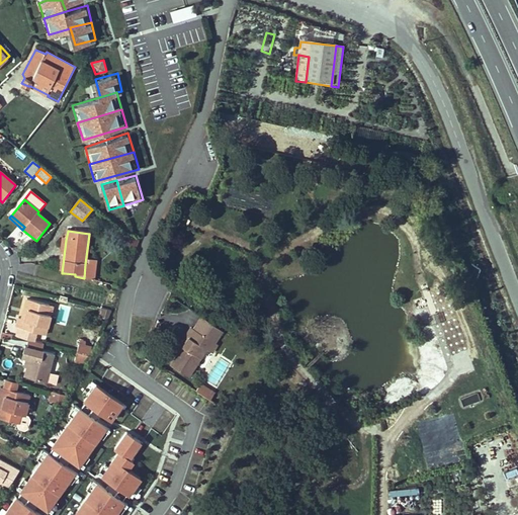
[(94,281),(96,265),(85,264),(84,278),(94,281)]
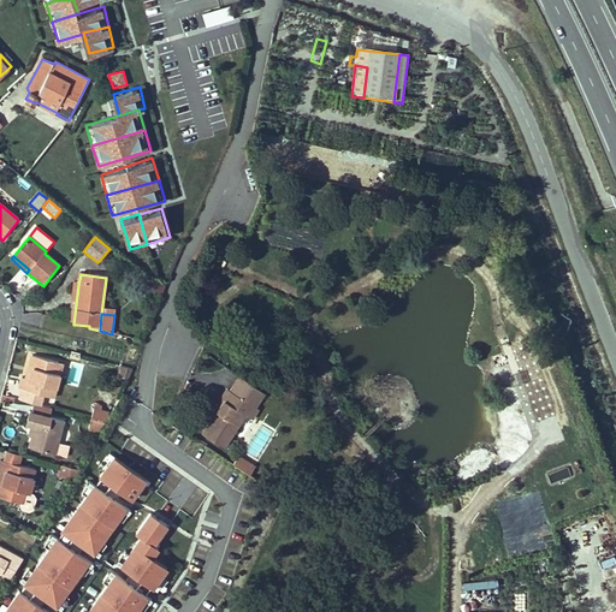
[(53,400),(60,375),(55,374),(59,363),(33,357),(29,369),(33,370),(30,381),(27,380),(22,379),(19,391),(53,400)]
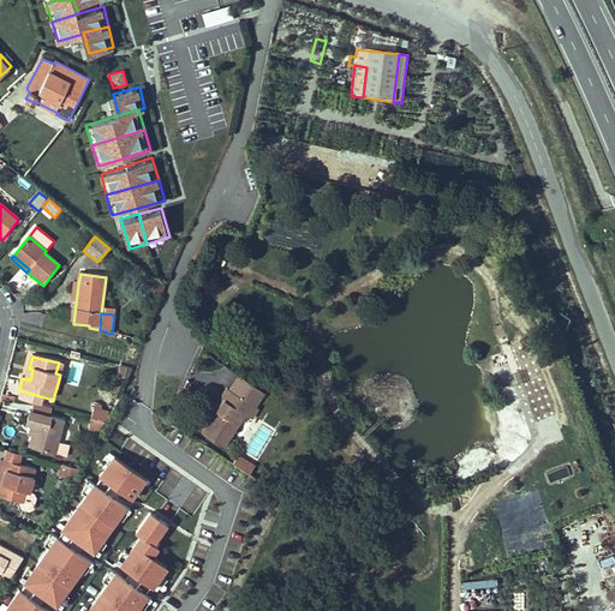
[(132,370),(120,367),(118,376),(127,379),(132,370)]
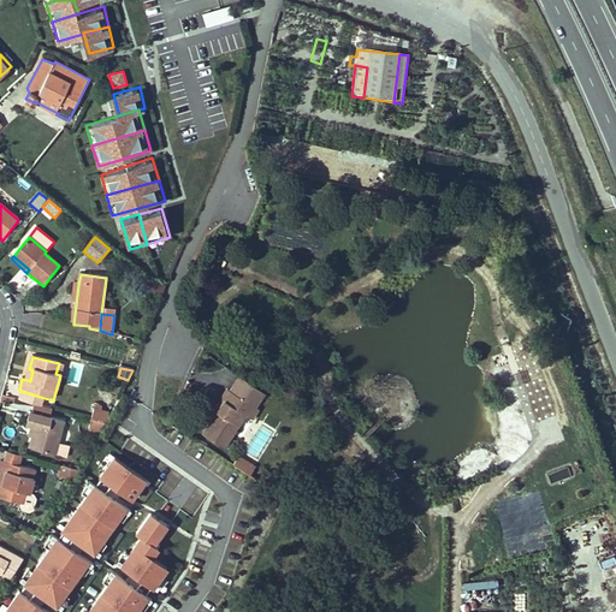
[(262,393),(240,379),(234,388),(256,403),(262,393)]
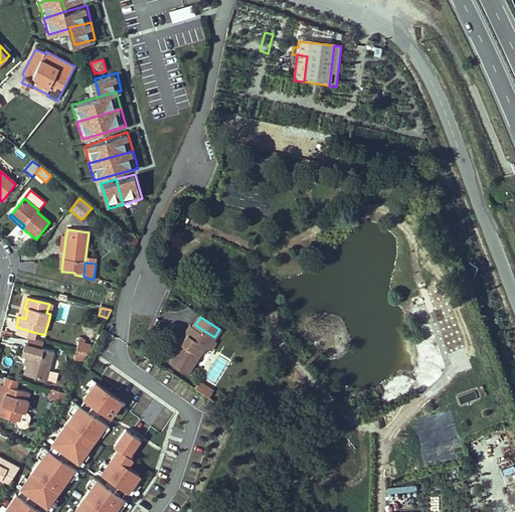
[(195,325),(193,328),(211,340),(214,337),(195,325)]
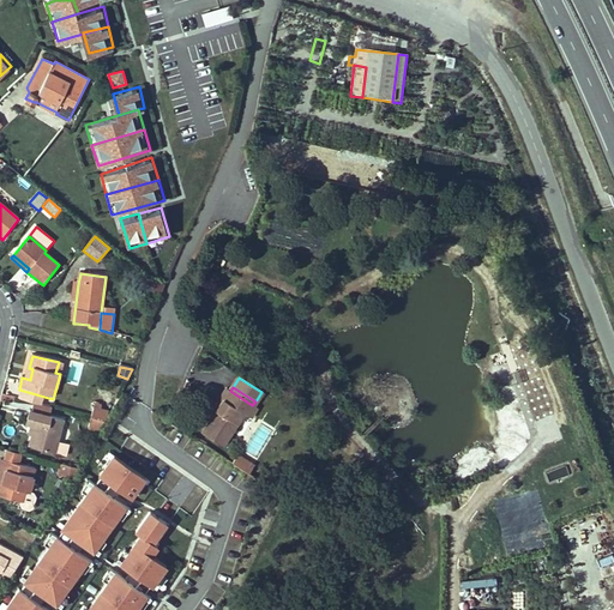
[(220,399),(223,402),(214,417),(203,435),(223,448),(244,415),(251,420),(257,409),(252,405),(230,391),(227,388),(220,399)]
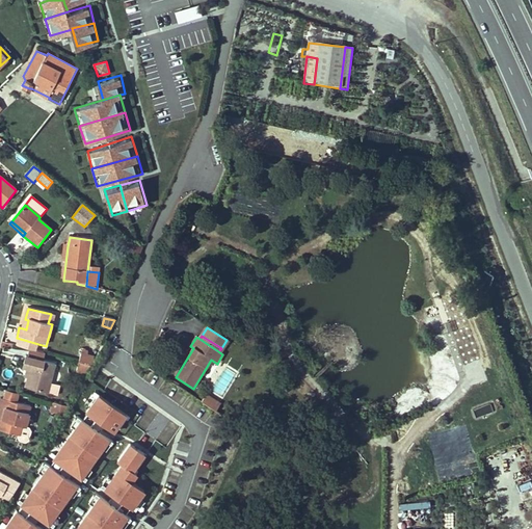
[(185,362),(193,348),(190,346),(182,361),(185,362)]
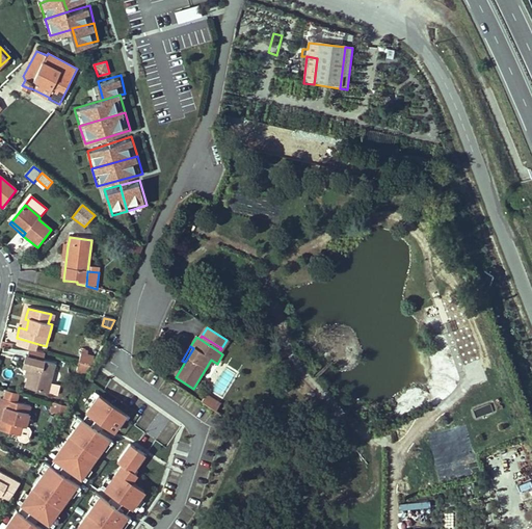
[(33,351),(31,359),(46,363),(47,355),(33,351)]
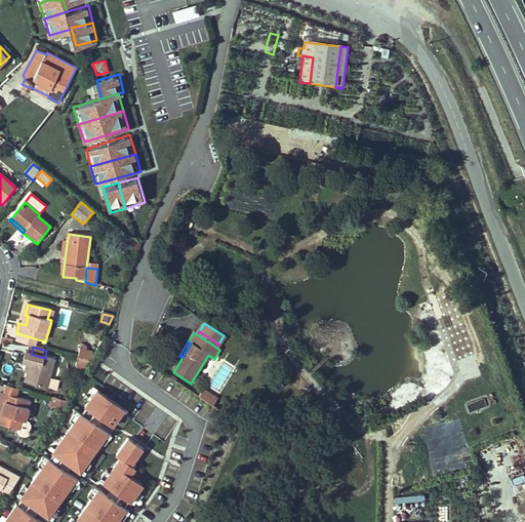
[(80,350),(78,359),(90,362),(93,354),(80,350)]
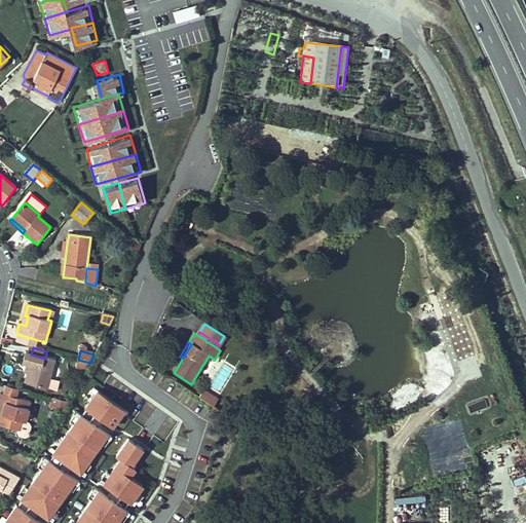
[(25,384),(46,389),(49,380),(54,361),(45,359),(31,355),(29,355),(27,365),(30,365),(28,375),(25,384)]
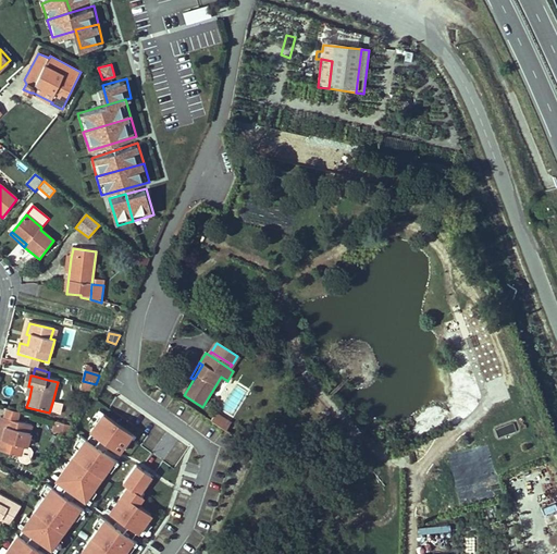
[(96,384),(83,381),(81,390),(91,393),(96,384)]
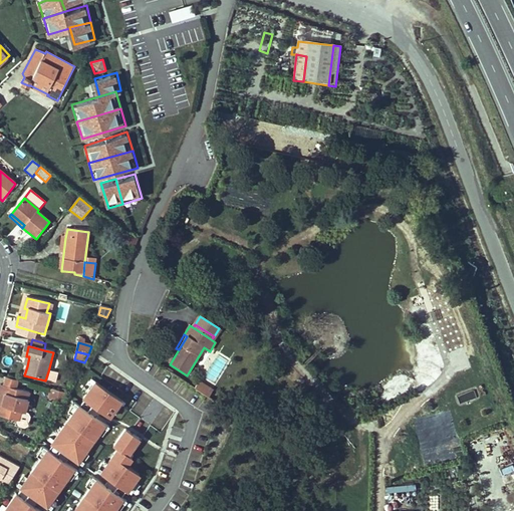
[(48,371),(45,380),(55,384),(57,373),(48,371)]
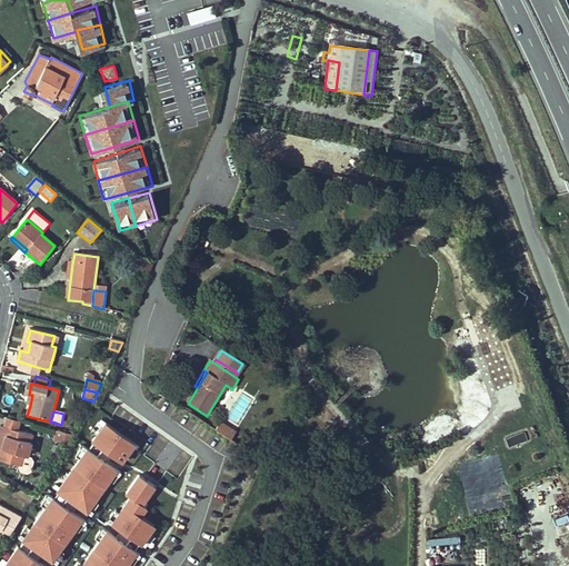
[(3,428),(18,432),(20,423),(6,419),(3,428)]
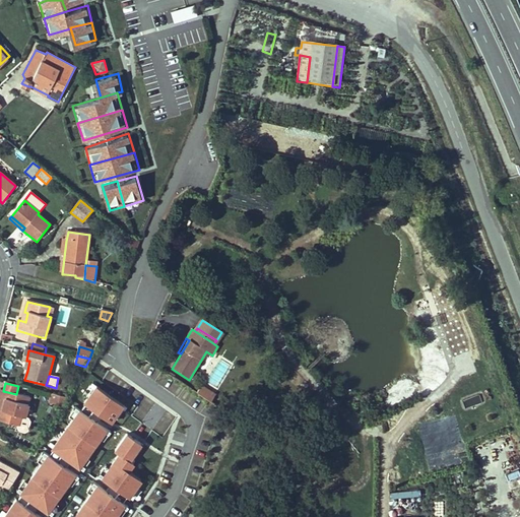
[(125,404),(96,384),(84,401),(112,422),(125,404)]
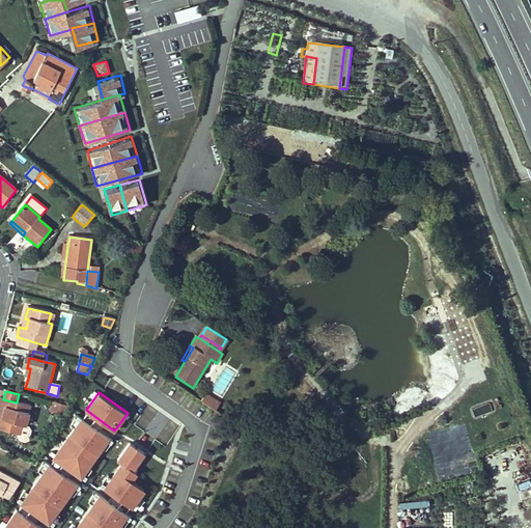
[(206,393),(201,400),(216,410),(220,403),(206,393)]
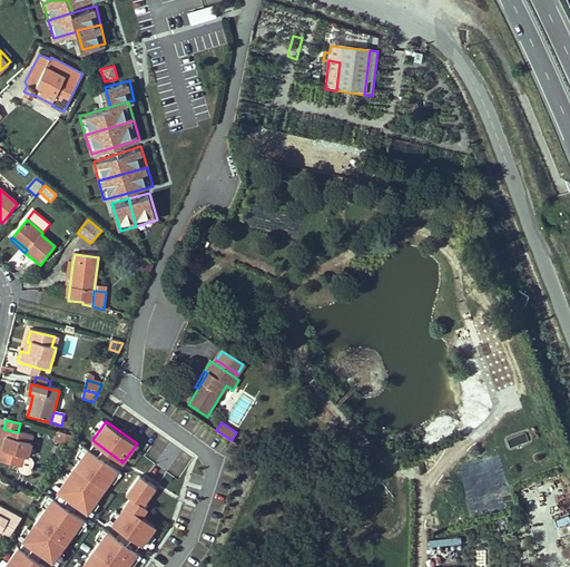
[(0,429),(0,439),(1,440),(6,441),(2,451),(0,450),(0,461),(20,468),(22,458),(27,459),(32,437),(18,432),(3,429),(0,428),(0,429)]
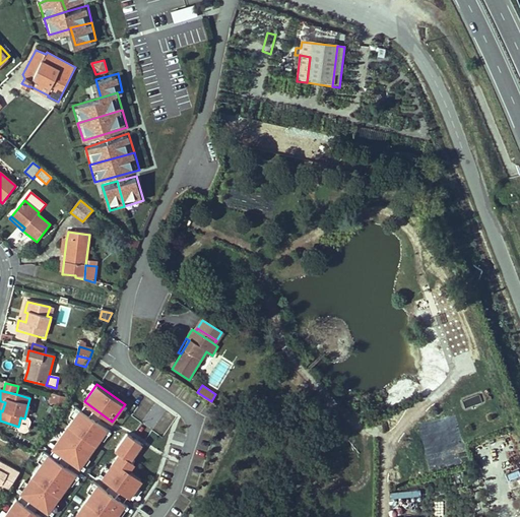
[(64,397),(54,395),(52,403),(62,406),(64,397)]
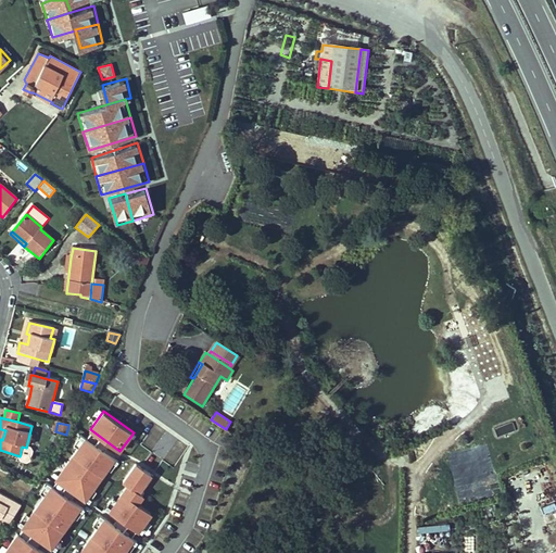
[(114,456),(85,436),(54,480),(85,501),(114,456)]
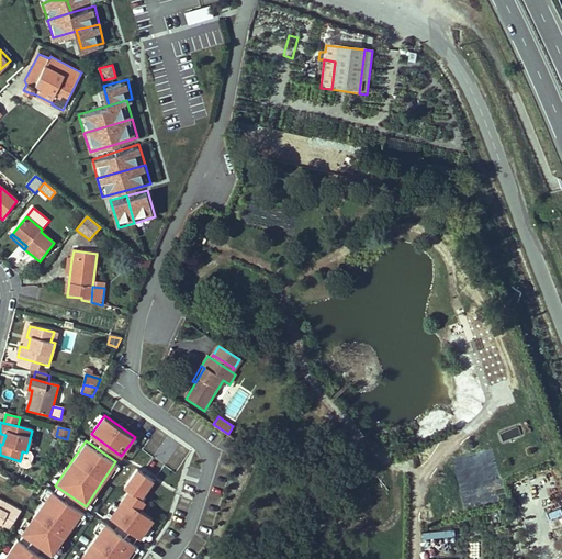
[(154,478),(136,467),(124,484),(128,488),(110,516),(141,538),(155,518),(141,509),(147,500),(142,496),(154,478)]
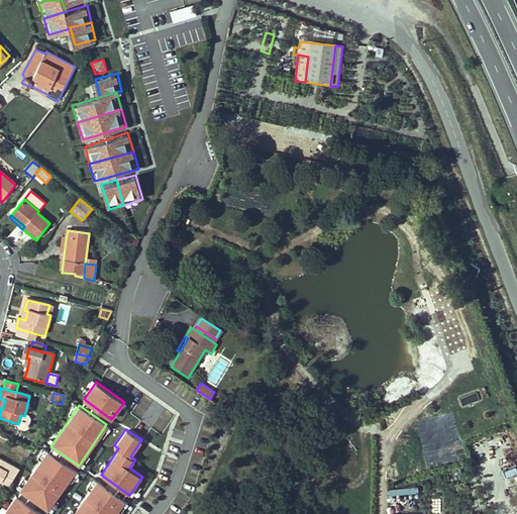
[(76,471),(46,450),(19,490),(47,510),(76,471)]
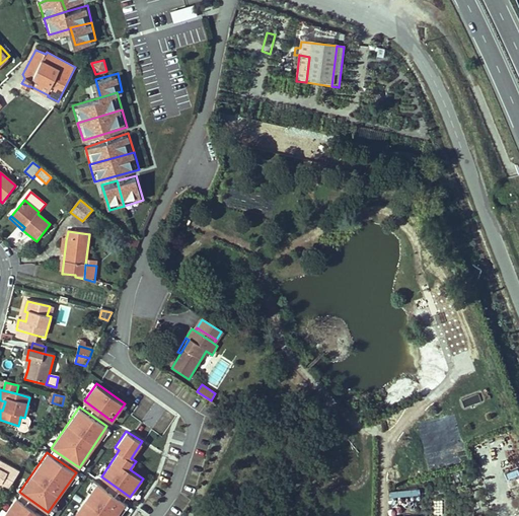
[(0,483),(8,488),(19,472),(0,461),(0,483)]
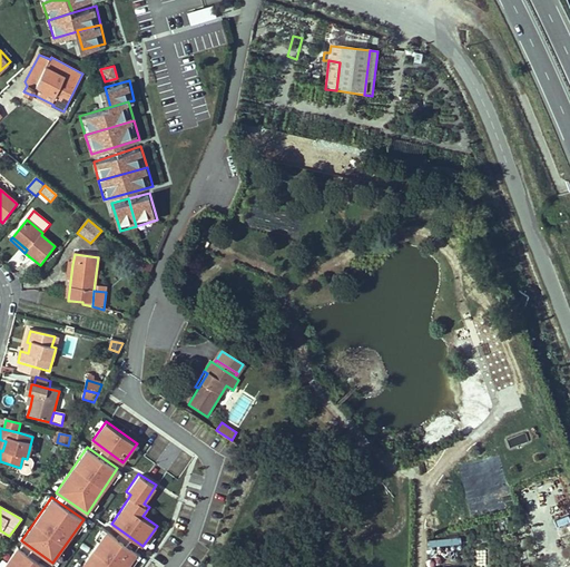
[(569,526),(560,528),(563,560),(569,559),(569,526)]
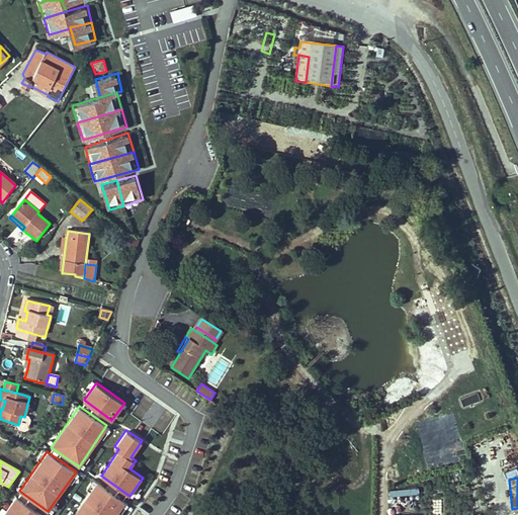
[(114,514),(125,500),(97,481),(73,514),(114,514)]
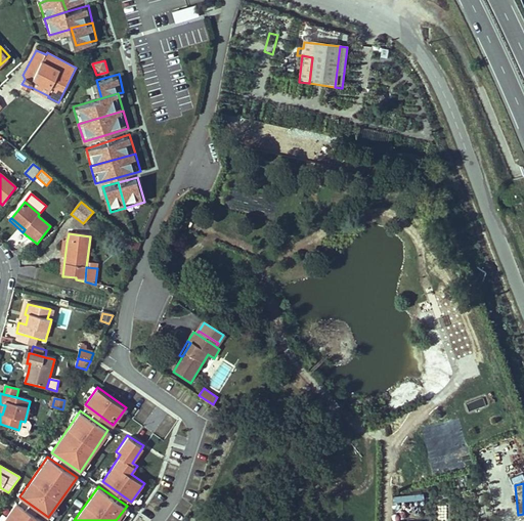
[(478,520),(477,517),(467,520),(455,520),(452,510),(442,514),(438,502),(420,507),(417,494),(400,500),(406,520),(478,520)]
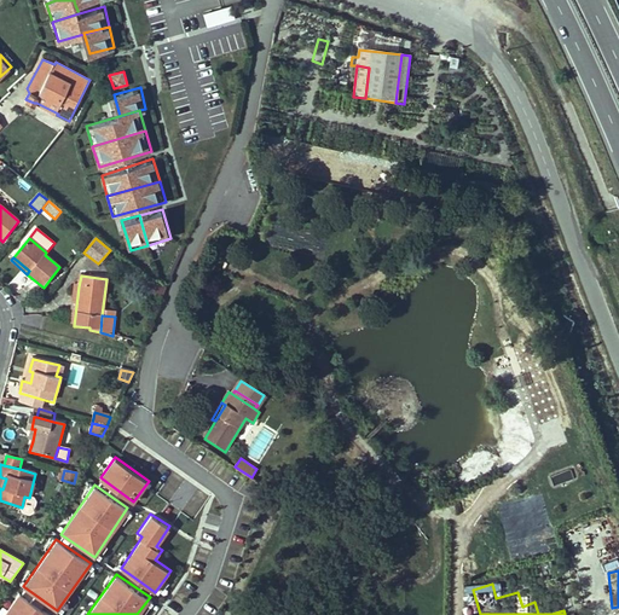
[(50,614),(18,592),(3,614),(50,614)]
